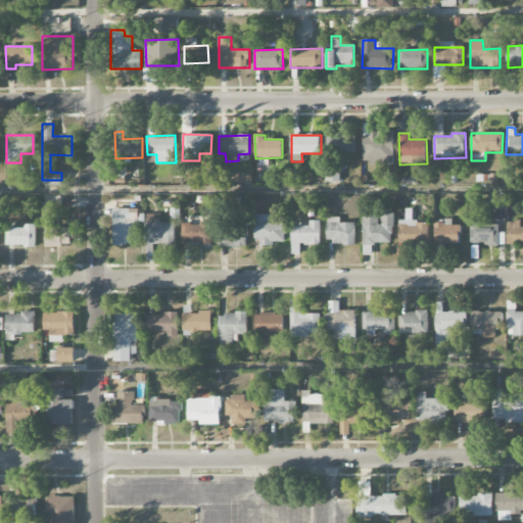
[(327,135),(327,153),(355,152),(354,135),(327,135)]
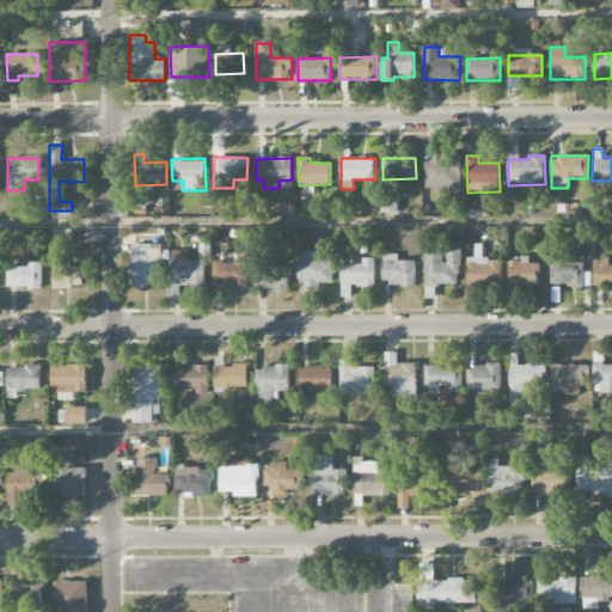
[(426,158),(424,188),(448,189),(448,179),(460,179),(461,158),(426,158)]
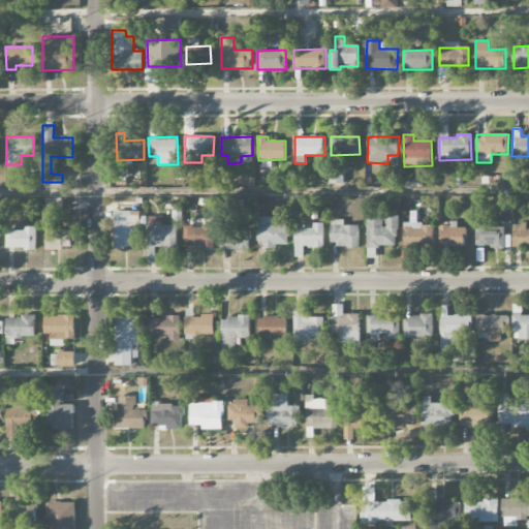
[(329,184),(343,184),(344,166),(329,166),(329,184)]
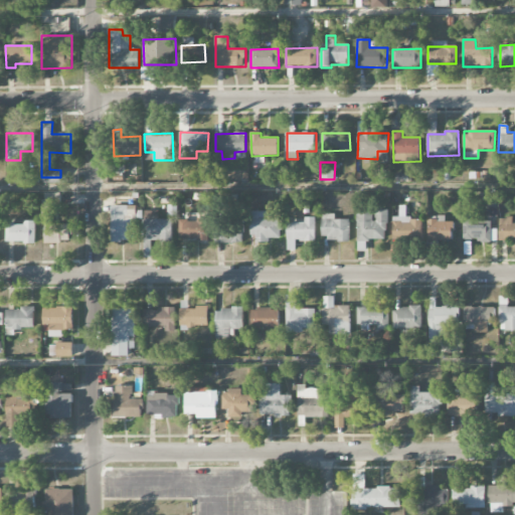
[(43,242),(71,242),(71,224),(59,224),(59,193),(42,193),(43,242)]
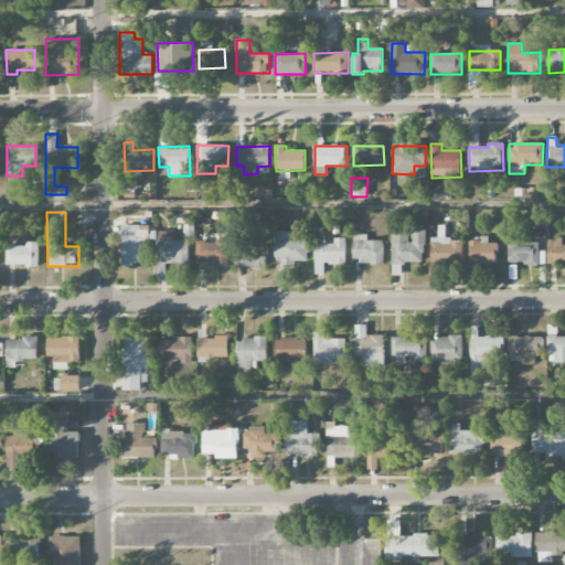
[(121,226),(123,263),(149,263),(148,225),(121,226)]
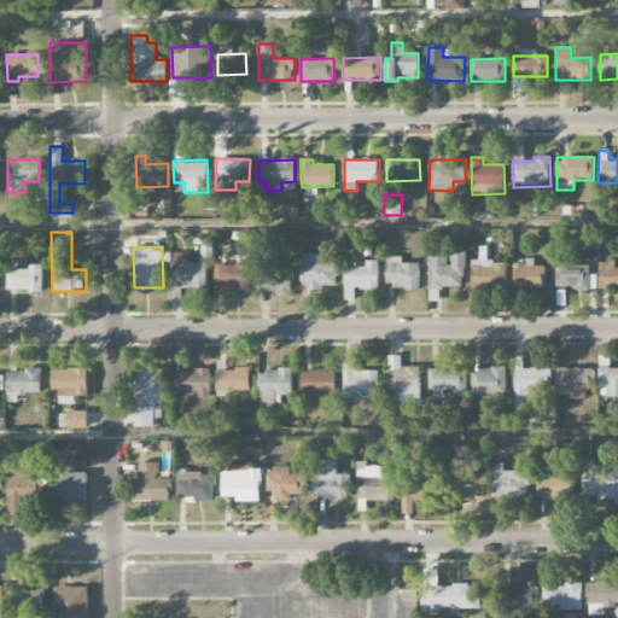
[(429,289),(464,289),(464,252),(449,252),(449,255),(429,255),(429,289)]
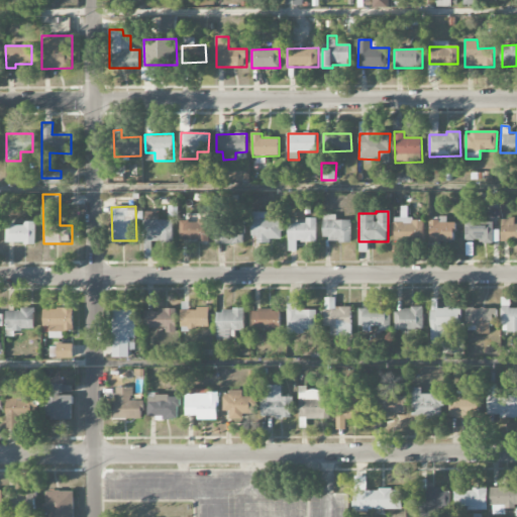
[(145,251),(152,251),(152,241),(174,241),(174,218),(157,219),(156,212),(144,212),(145,251)]
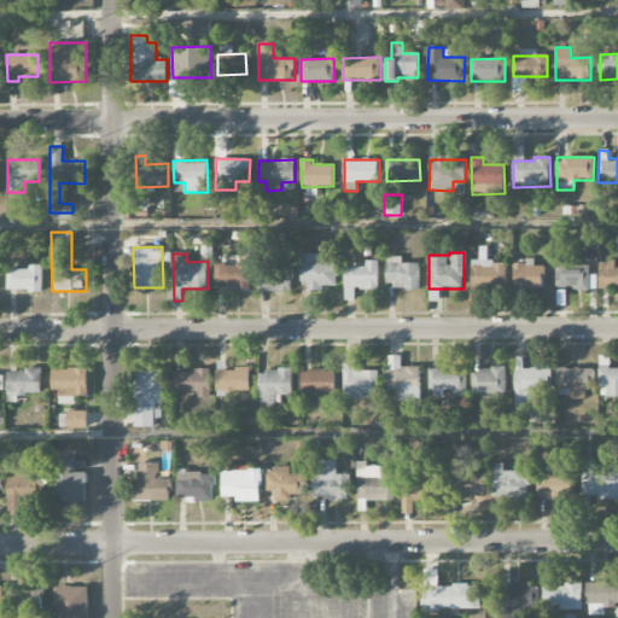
[(338,285),(337,263),(321,263),(321,254),(299,254),(301,283),(307,283),(307,292),(324,291),(324,285),(338,285)]
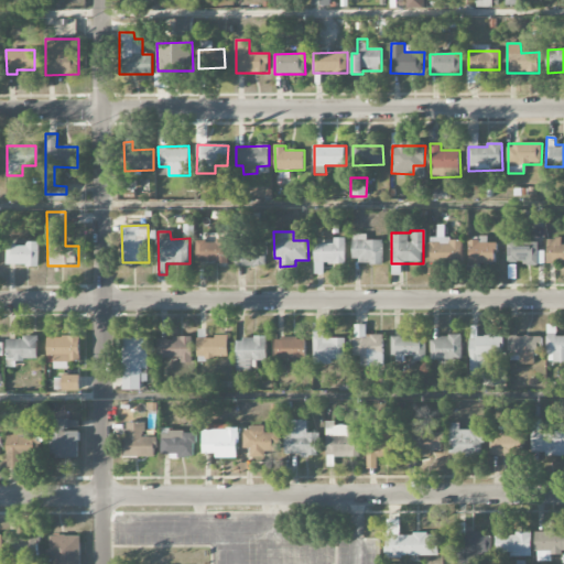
[(382,263),(382,240),(367,240),(367,235),(353,234),(353,263),(382,263)]
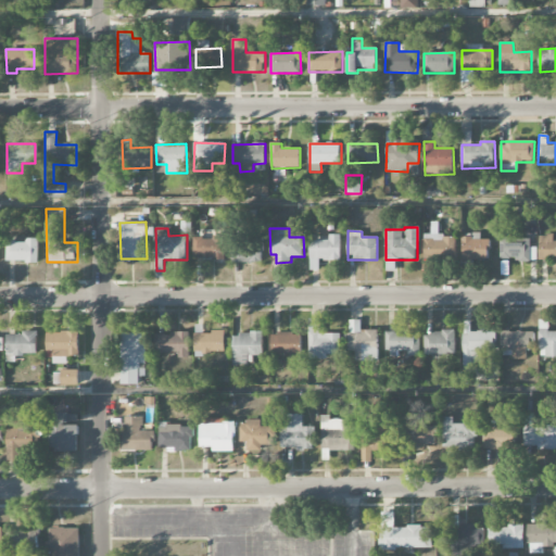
[(310,240),(310,270),(319,270),(319,261),(341,260),(340,235),(329,235),(329,240),(310,240)]
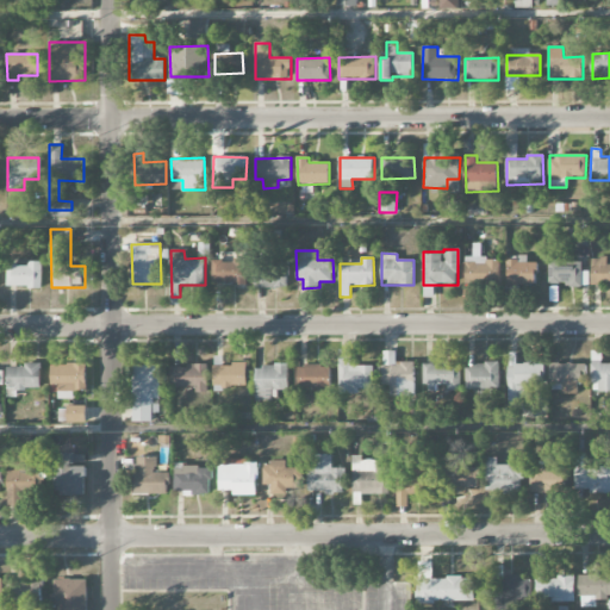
[(465,282),(499,284),(499,259),(465,257),(465,282)]
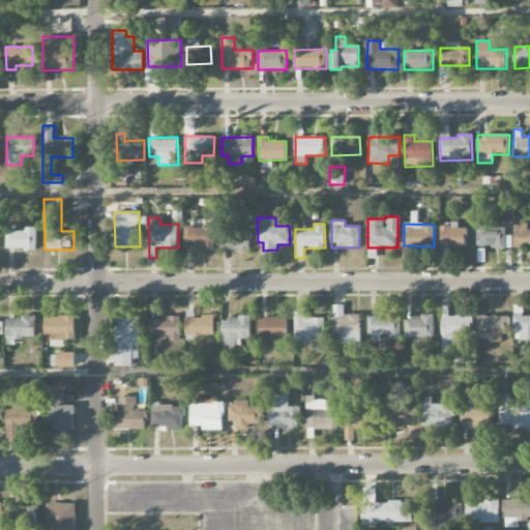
[(440,224),(441,248),(467,247),(466,228),(459,228),(459,224),(440,224)]
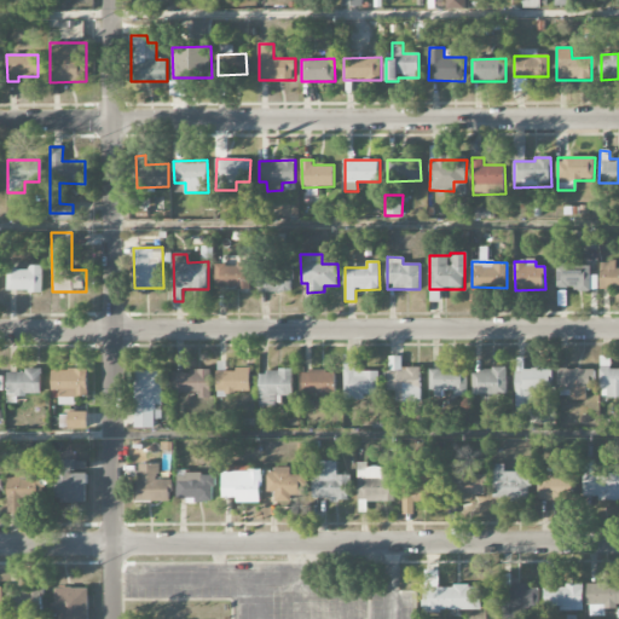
[(618,267),(615,268),(615,261),(600,261),(601,289),(618,288),(618,267)]
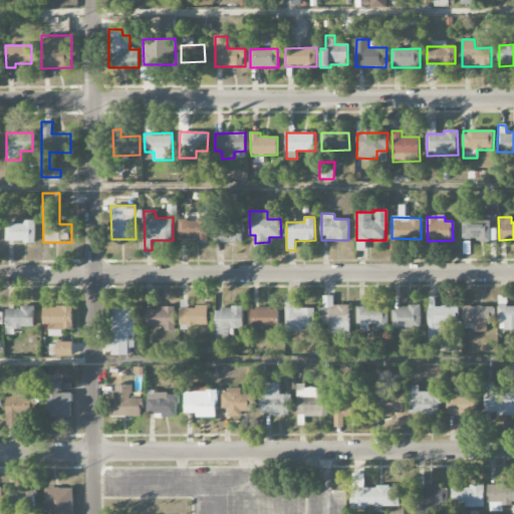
[(208,239),(208,218),(198,218),(198,220),(179,221),(179,239),(208,239)]
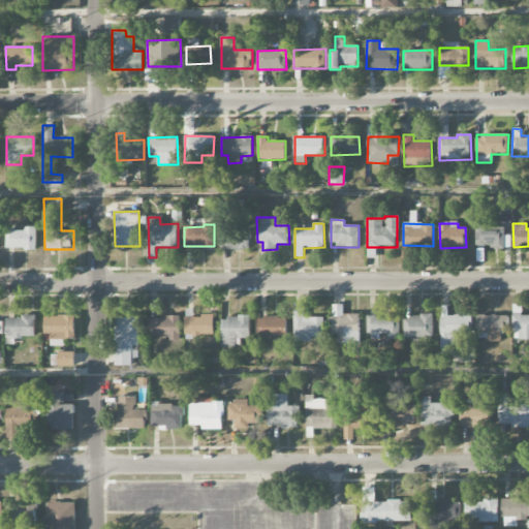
[(36,227),(24,226),(24,230),(6,230),(6,249),(36,249),(36,227)]
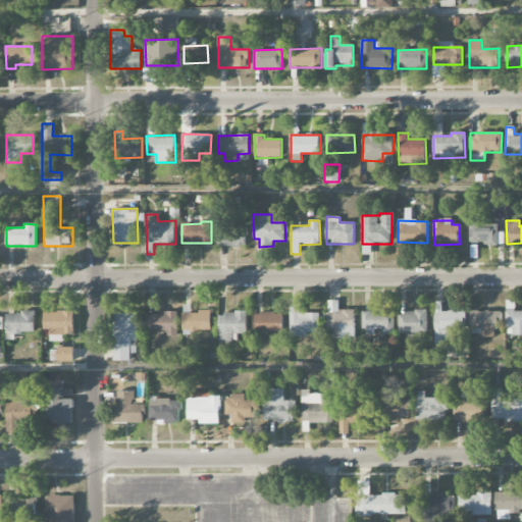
[(470,245),(504,244),(504,231),(498,232),(498,223),(469,224),(470,245)]
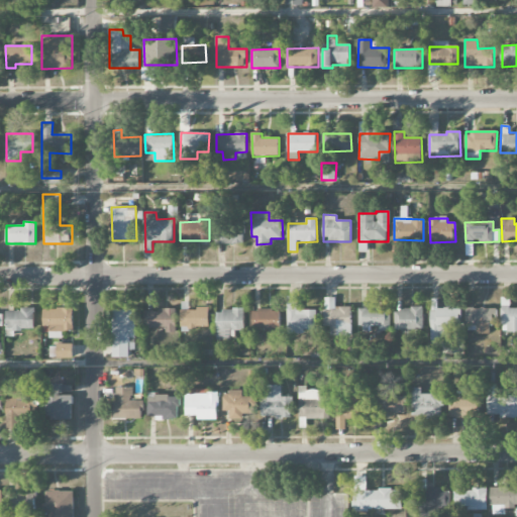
[(216,244),(244,243),(243,224),(216,225),(216,244)]
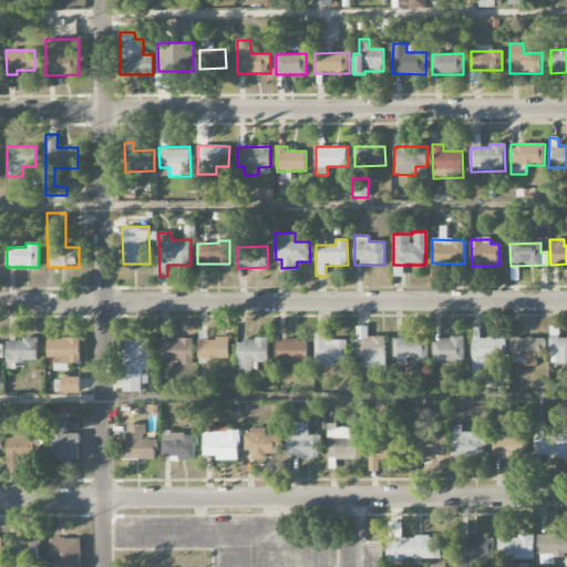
[(326,325),(315,326),(315,367),(334,366),(334,362),(348,361),(347,340),(326,340),(326,325)]
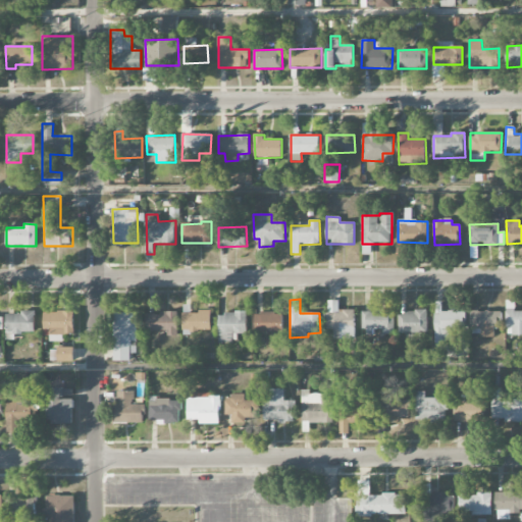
[(521,333),(521,310),(515,311),(515,300),(506,300),(507,334),(521,333)]
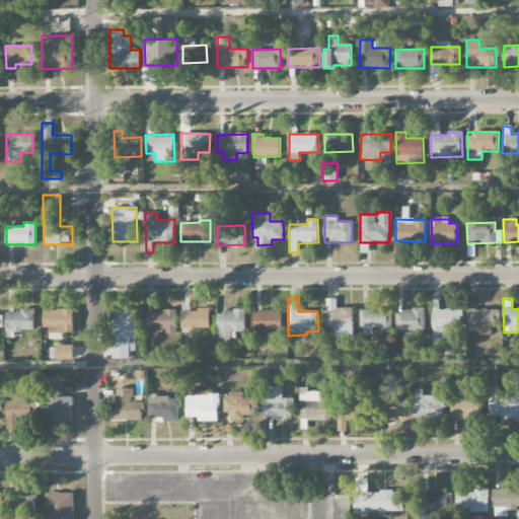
[(334,337),(353,338),(354,308),(324,308),(324,327),(334,327),(334,337)]
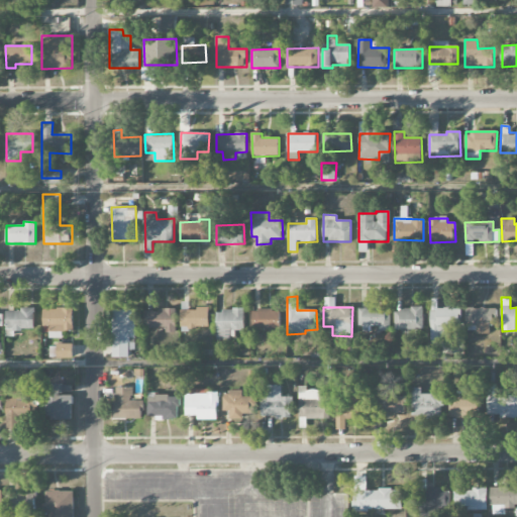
[(390,307),(358,308),(359,330),(380,329),(380,331),(390,331),(390,307)]
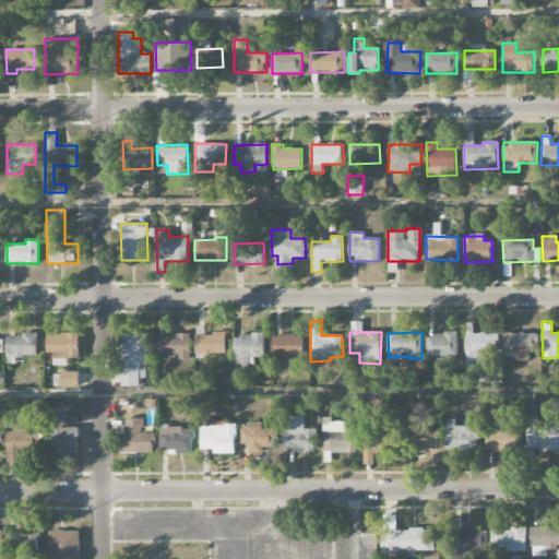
[(47,333),(46,354),(54,354),(54,366),(67,366),(67,358),(79,358),(79,334),(47,333)]
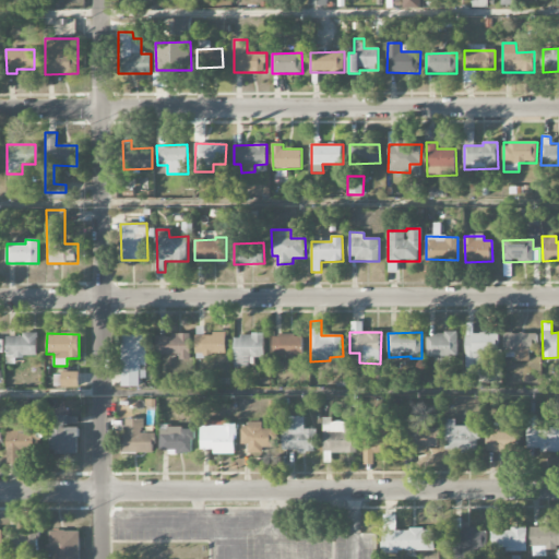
[(426,356),(456,357),(458,333),(427,333),(426,356)]
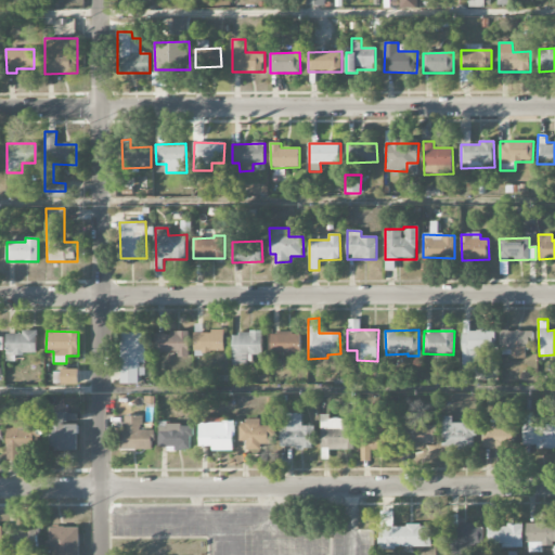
[(500,349),(512,350),(512,359),(529,359),(530,332),(501,331),(500,349)]
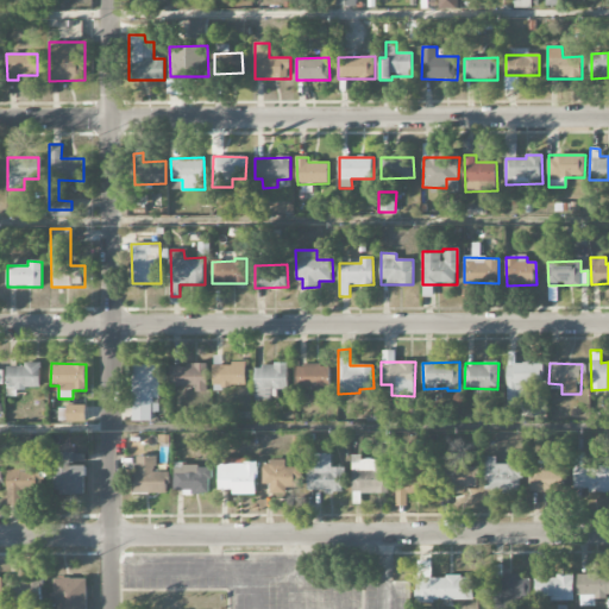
[(133,420),(152,420),(151,412),(161,412),(159,364),(132,365),(133,420)]
